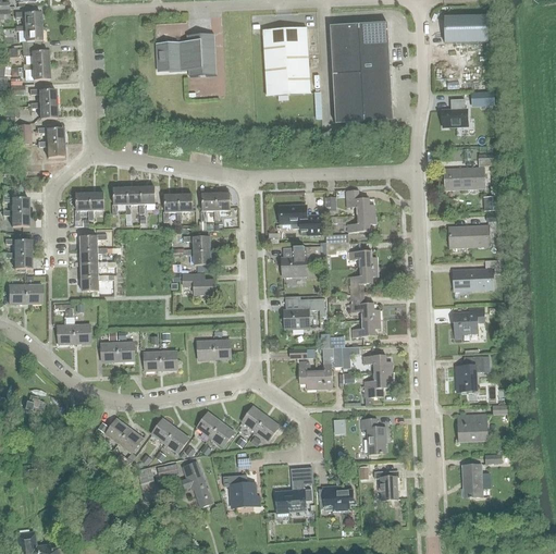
[(39,11),(34,11),(24,12),(23,10),(14,11),(14,15),(23,15),(24,24),(24,26),(40,25),(39,11)]
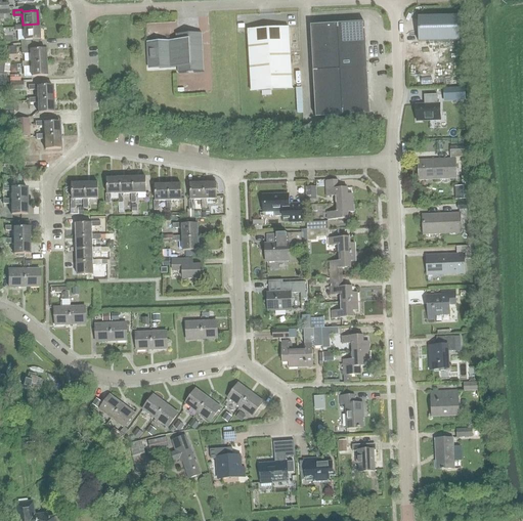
[(459,38),(458,13),(417,14),(418,39),(459,38)]
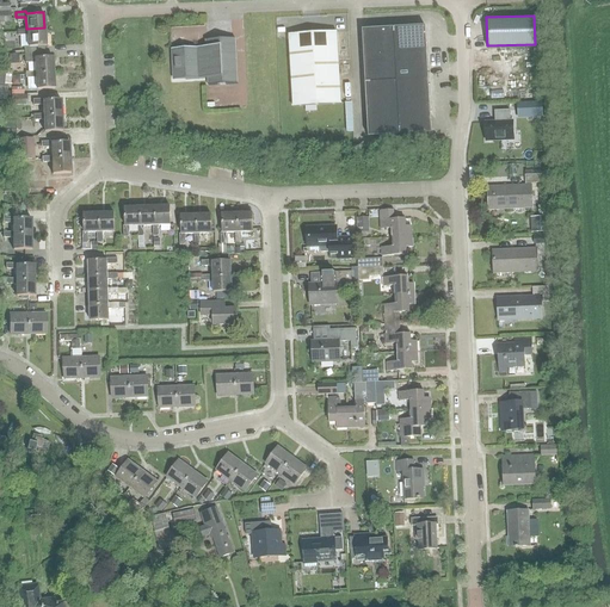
[(394,53),(425,50),(424,24),(393,25),(394,53)]
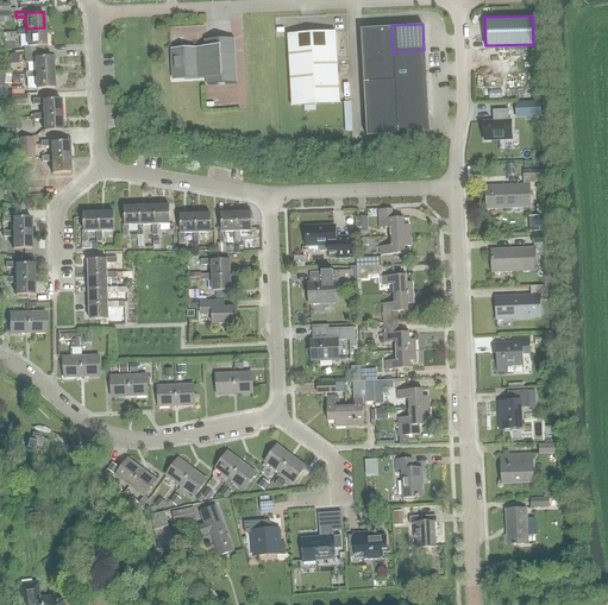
[(362,54),(393,52),(392,25),(359,27),(362,54)]
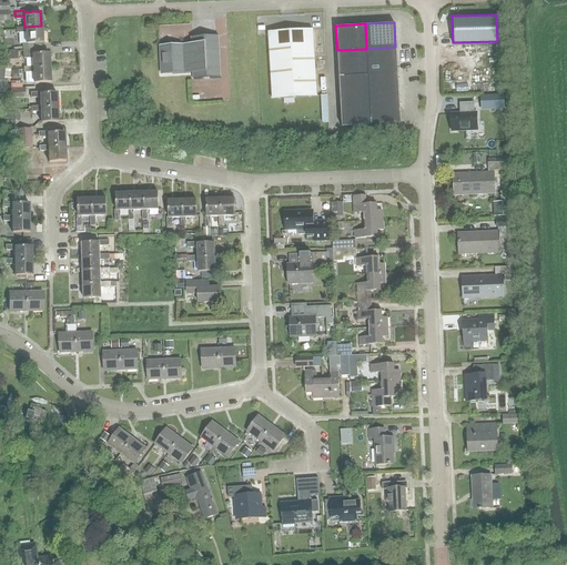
[(42,40),(41,26),(24,27),(24,24),(14,24),(16,30),(24,30),(24,40),(21,41),(21,47),(39,46),(38,40),(42,40)]
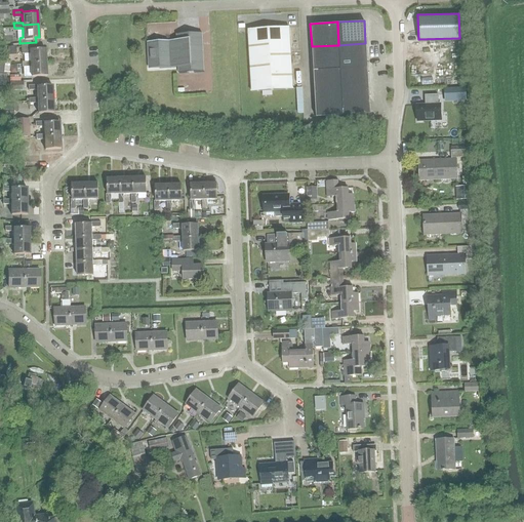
[(291,87),(288,25),(247,28),(250,89),(291,87)]
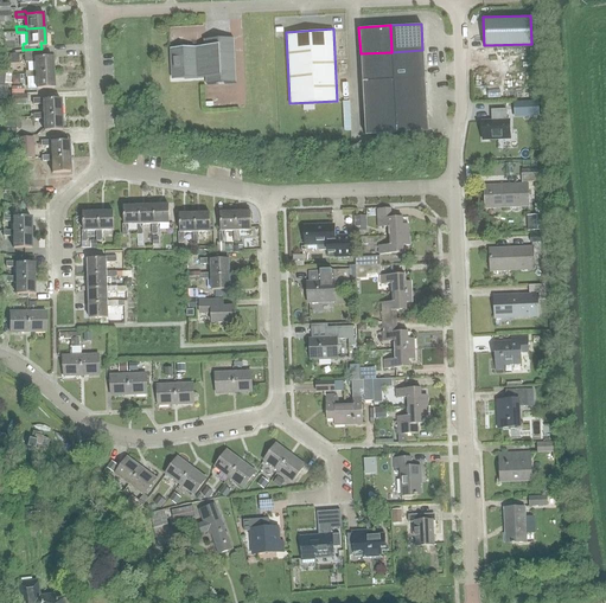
[(168,45),(171,77),(205,75),(205,82),(235,81),(233,34),(203,37),(203,44),(168,45)]
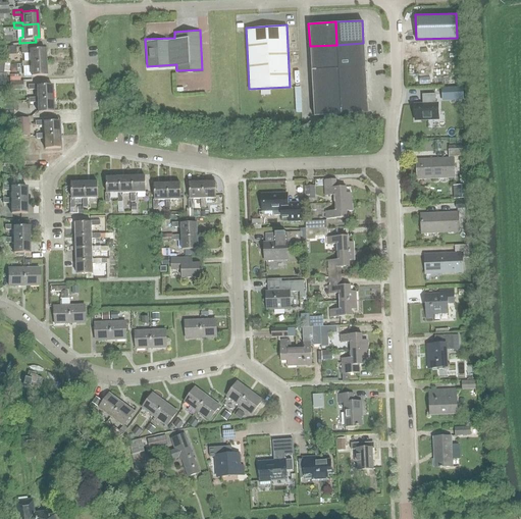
[(44,47),(36,47),(36,42),(19,43),(20,51),(29,51),(30,59),(30,60),(45,60),(44,47)]
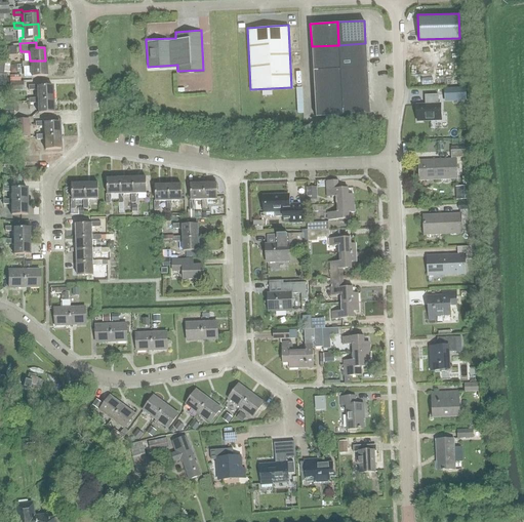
[(14,52),(14,43),(5,44),(6,52),(14,52)]
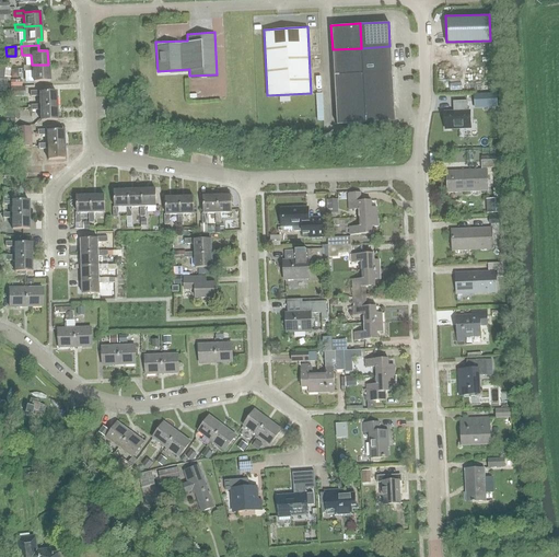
[(362,72),(392,71),(389,46),(361,48),(362,72)]
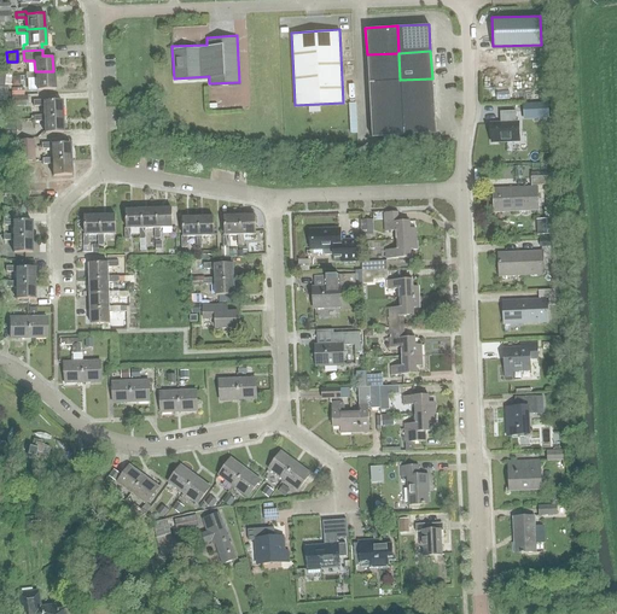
[(368,82),(400,80),(399,53),(367,54),(368,82)]
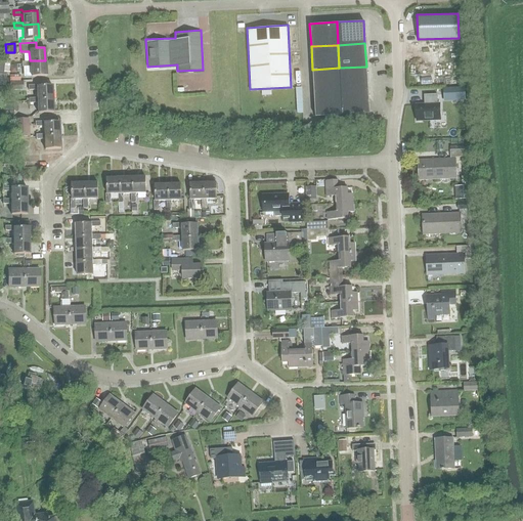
[(0,83),(5,84),(6,74),(8,74),(9,58),(7,58),(0,57),(0,83)]
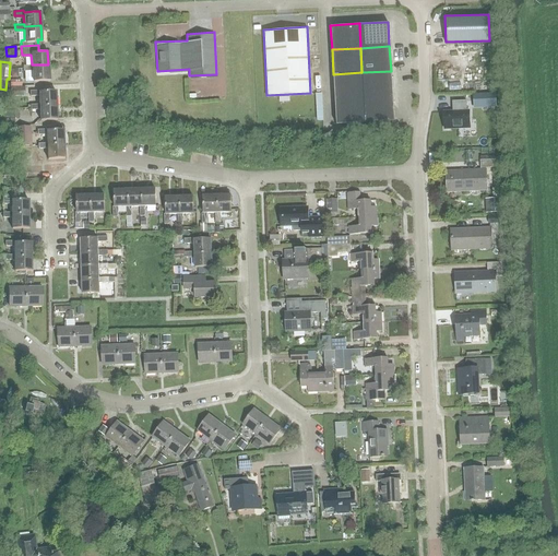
[(49,79),(48,64),(32,64),(32,63),(22,63),(23,69),(32,68),(32,79),(49,79)]
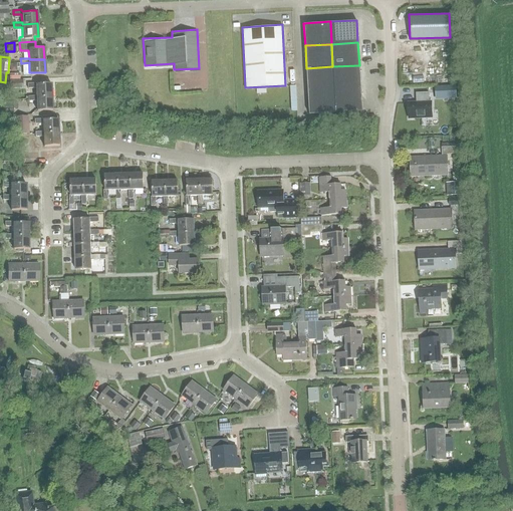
[(334,89),(360,87),(359,65),(332,66),(334,89)]
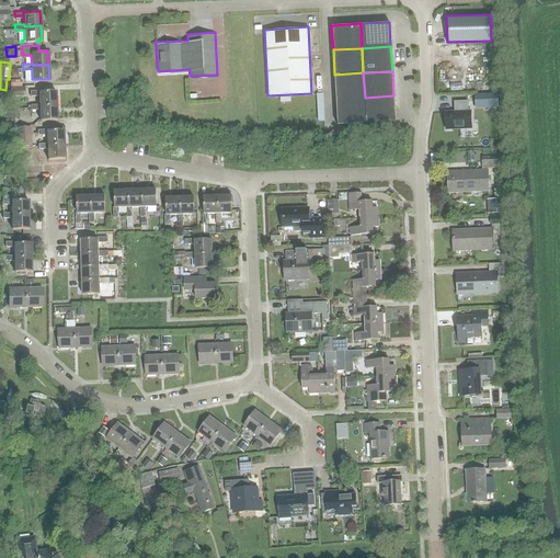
[(335,99),(365,98),(363,72),(334,75),(335,99)]
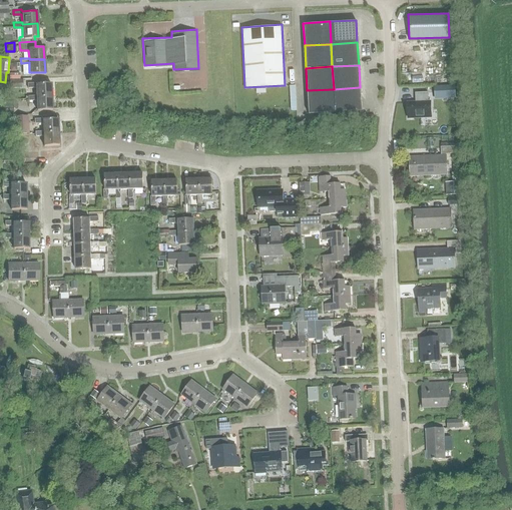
[(21,85),(20,77),(8,78),(8,86),(21,85)]
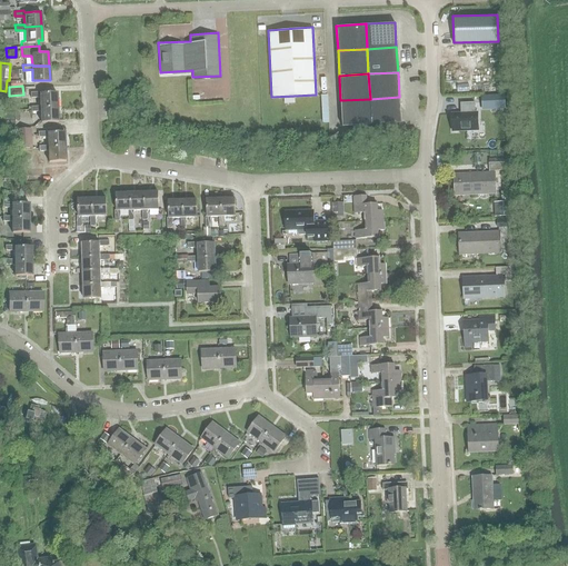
[(39,106),(57,105),(56,90),(39,91),(39,89),(29,90),(30,96),(39,95),(39,103),(39,106)]
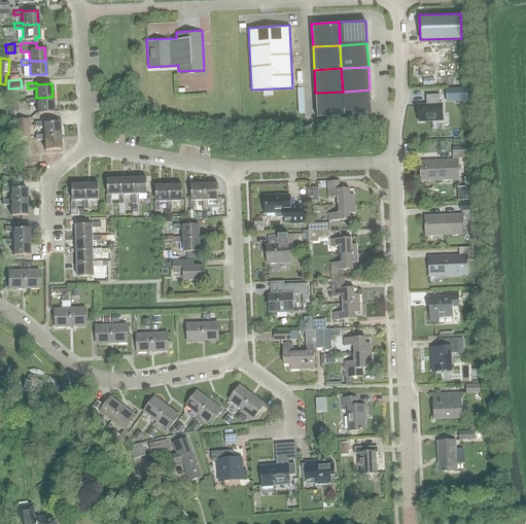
[(465,85),(445,86),(446,99),(465,98),(465,85)]
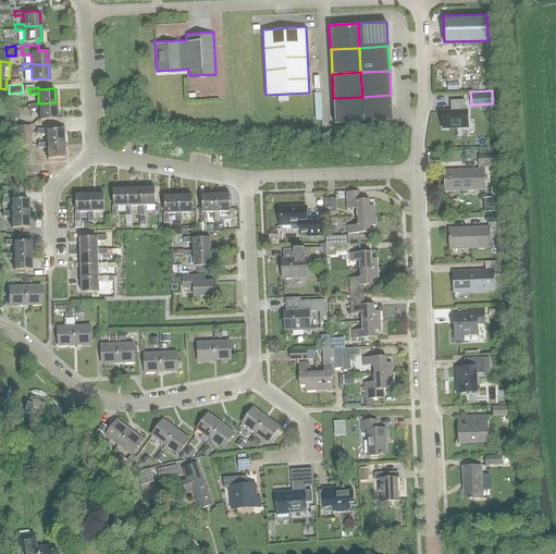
[(363,121),(392,119),(391,95),(362,97),(363,121)]
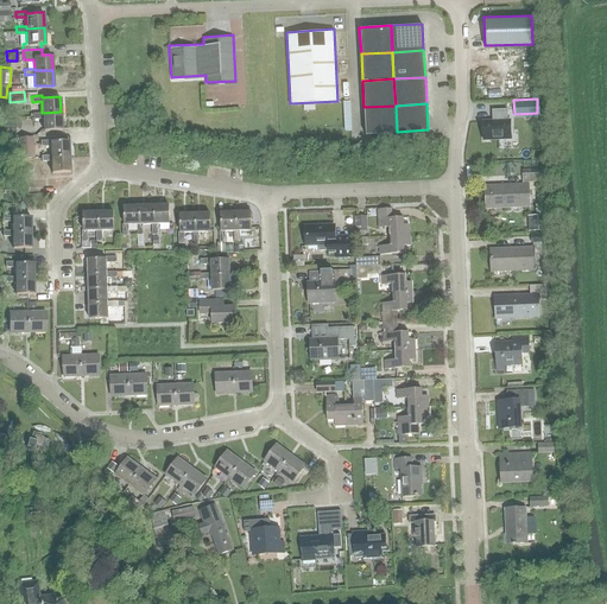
[(366,133),(397,132),(396,106),(364,107),(366,133)]
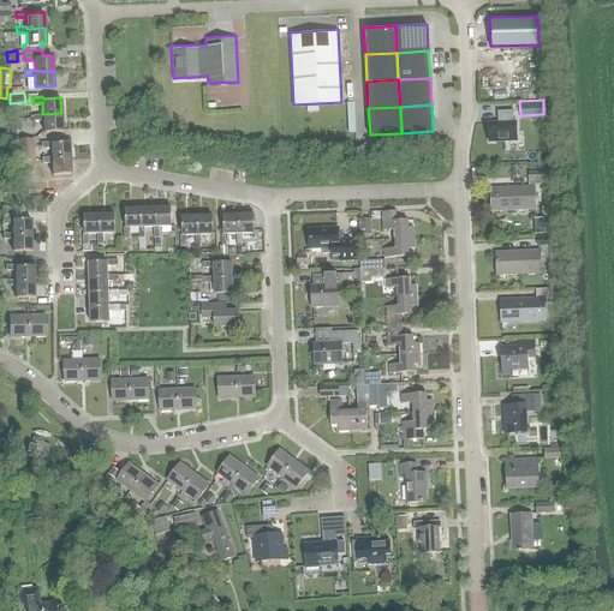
[(488,120),(488,138),(516,137),(516,119),(513,119),(512,107),(496,108),(498,120),(488,120)]
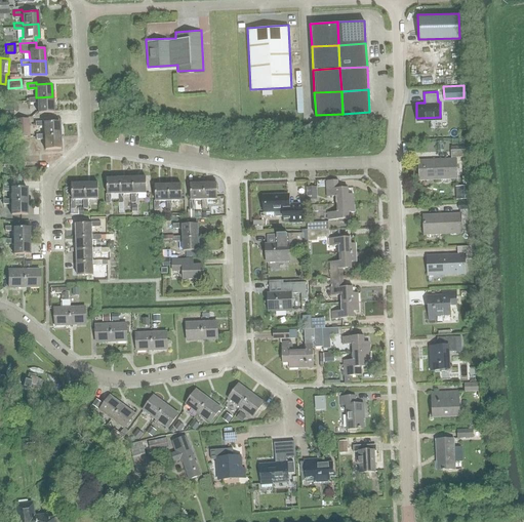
[(52,110),(52,96),(36,97),(36,95),(28,96),(28,101),(36,101),(37,111),(52,110)]
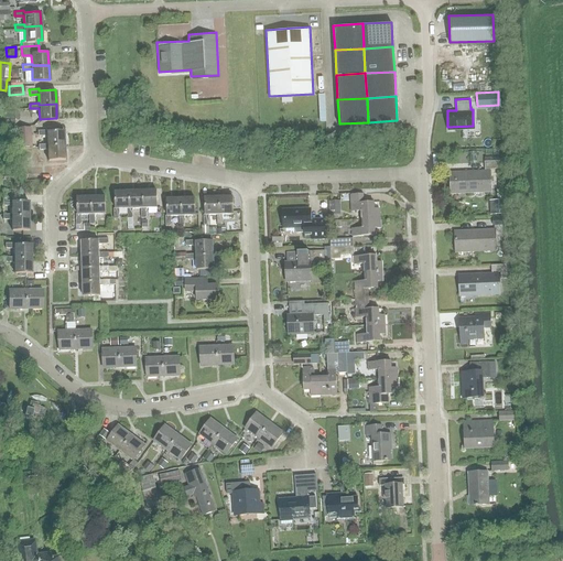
[(15,146),(31,144),(30,125),(14,126),(15,146)]
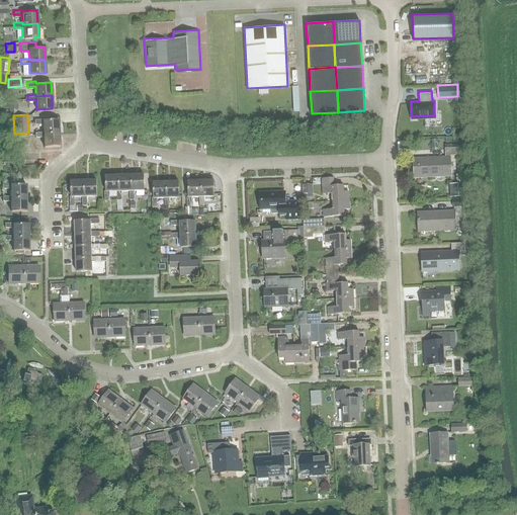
[(42,132),(59,132),(58,118),(42,119),(42,117),(33,117),(34,122),(42,122),(42,131),(42,132)]
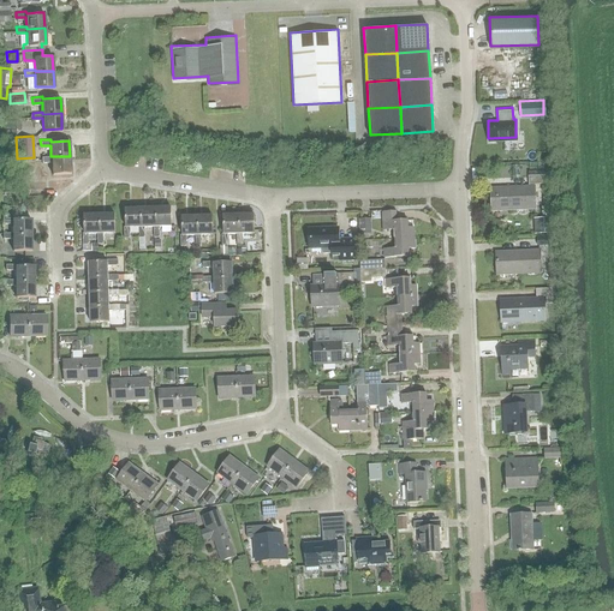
[(70,172),(70,156),(51,156),(51,155),(41,155),(41,161),(51,160),(52,172),(70,172)]
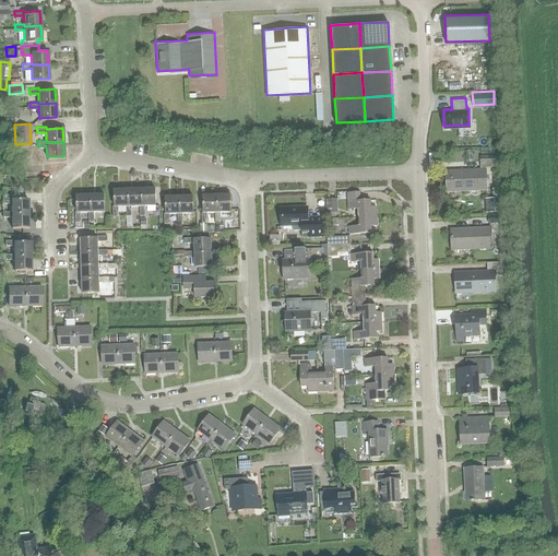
[(446,189),(485,187),(485,167),(446,169),(446,189)]
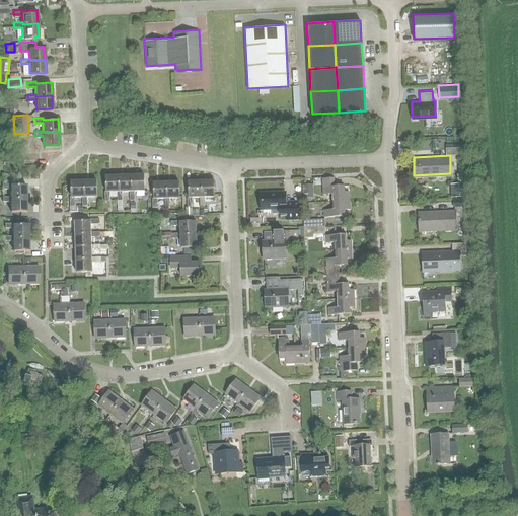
[(134,189),(144,189),(143,172),(130,173),(131,190),(129,190),(129,198),(134,198),(134,189)]
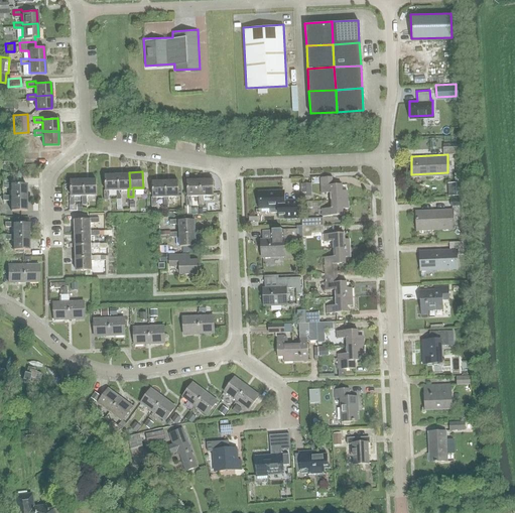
[(108,188),(116,188),(118,188),(117,172),(104,173),(105,188),(103,188),(104,198),(108,198),(108,188)]
